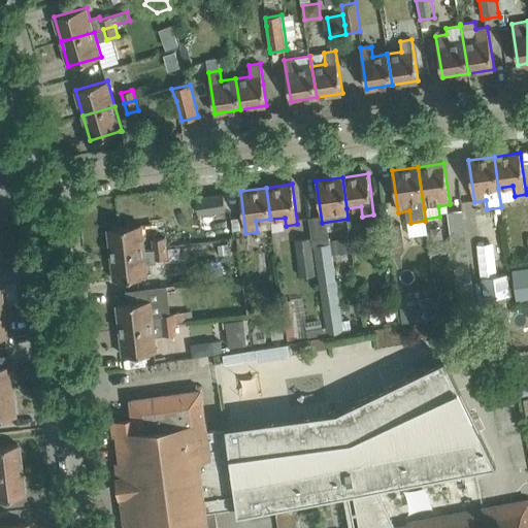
[(196,197),(198,212),(226,209),(224,194),(196,197)]
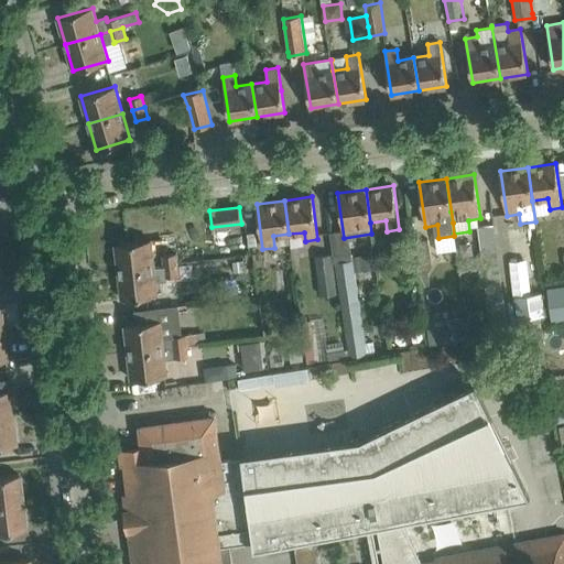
[(485,283),(491,331),(509,328),(495,225),(478,227),(481,255),(477,256),(480,284),(485,283)]
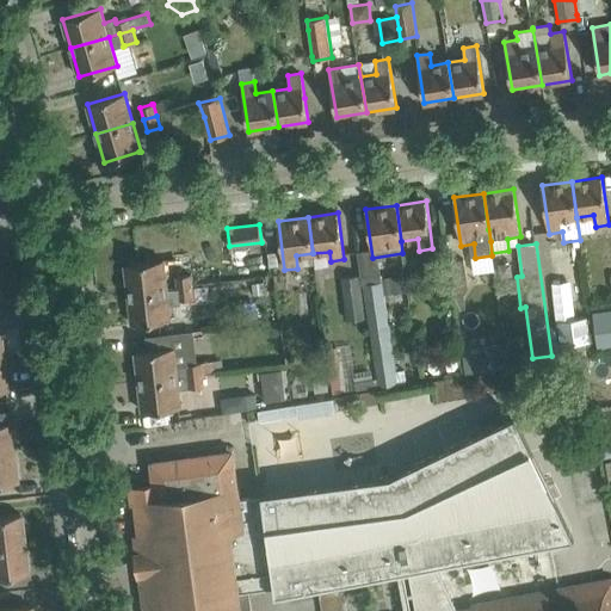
[(463,259),(449,261),(451,282),(458,281),(466,279),(463,259)]
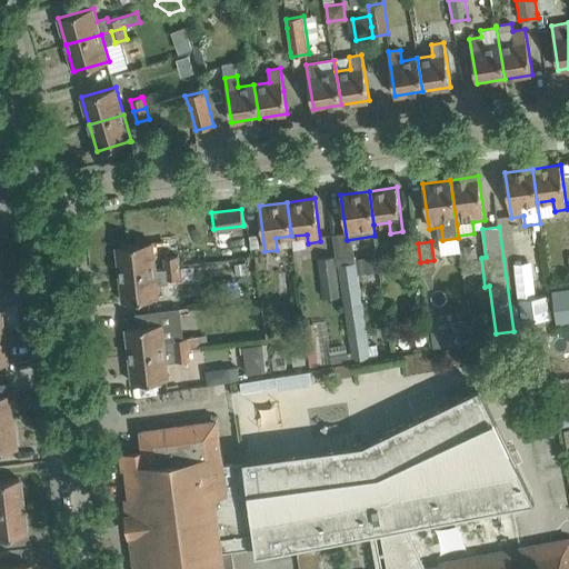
[(120,273),(155,270),(153,258),(151,242),(117,246),(120,273)]
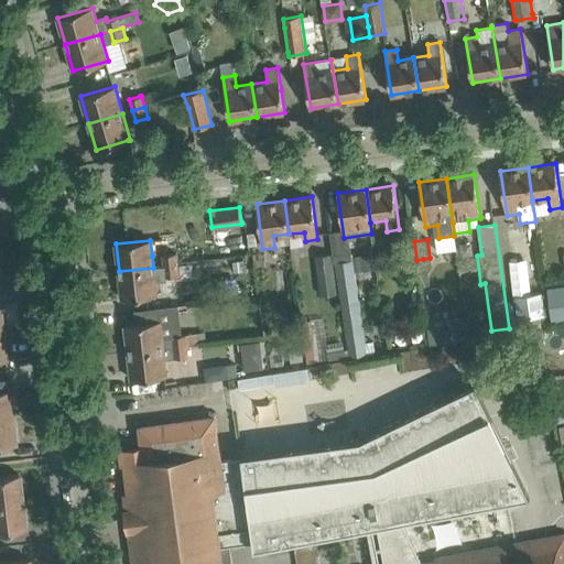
[(414,249),(396,252),(399,269),(416,267),(414,249)]
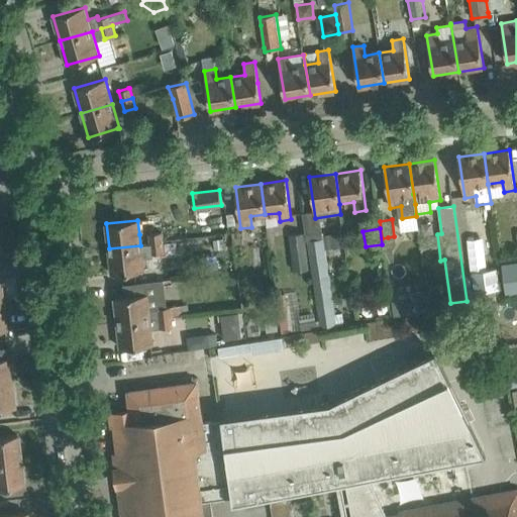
[(323,232),(306,235),(320,327),(344,323),(342,313),(335,314),(325,248),(343,245),(341,232),(323,235),(323,232)]
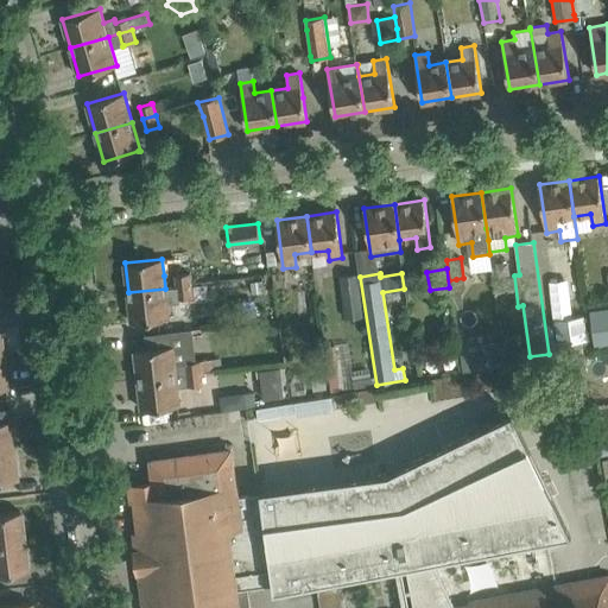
[(358,274),(341,277),(346,318),(363,316),(358,274)]
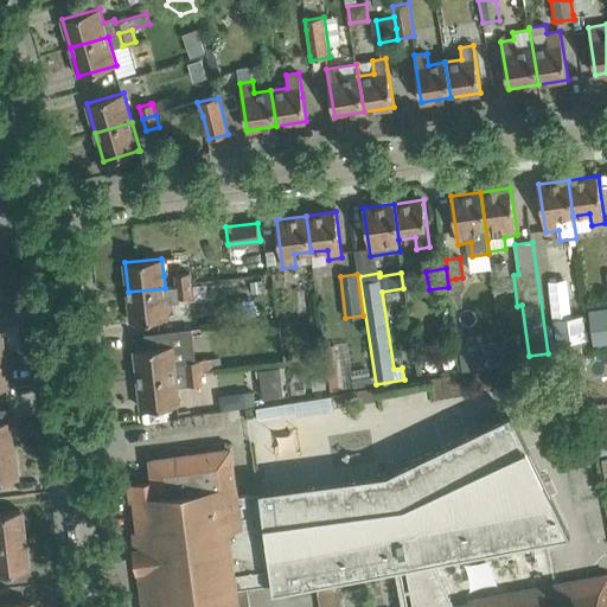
[(191,275),(174,278),(176,287),(191,285),(191,275)]
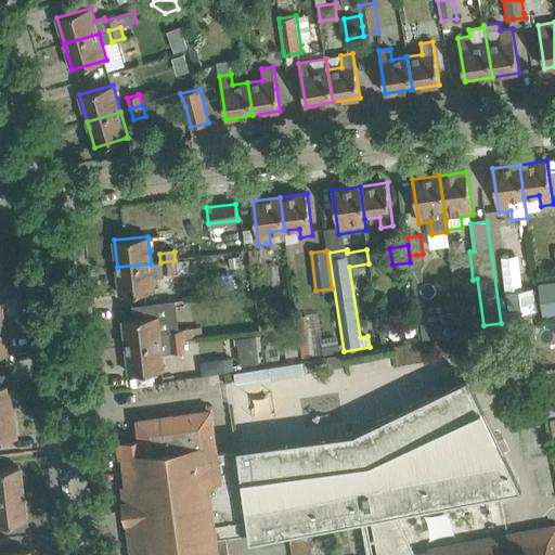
[(160,262),(151,263),(117,267),(120,294),(153,291),(154,291),(153,278),(163,276),(163,273),(177,272),(175,260),(160,262)]
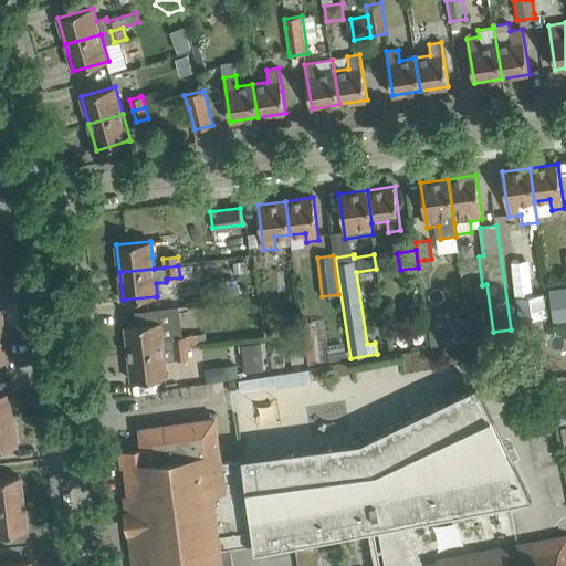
[(565,285),(549,289),(554,325),(565,323),(565,285)]
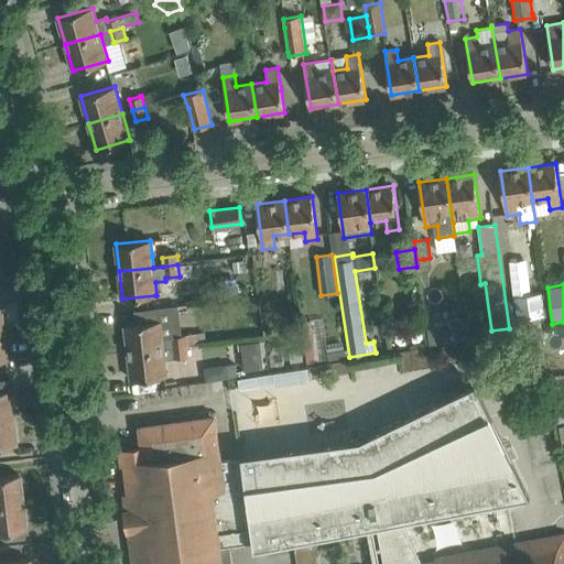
[(545,316),(542,293),(514,296),(518,320),(545,316)]
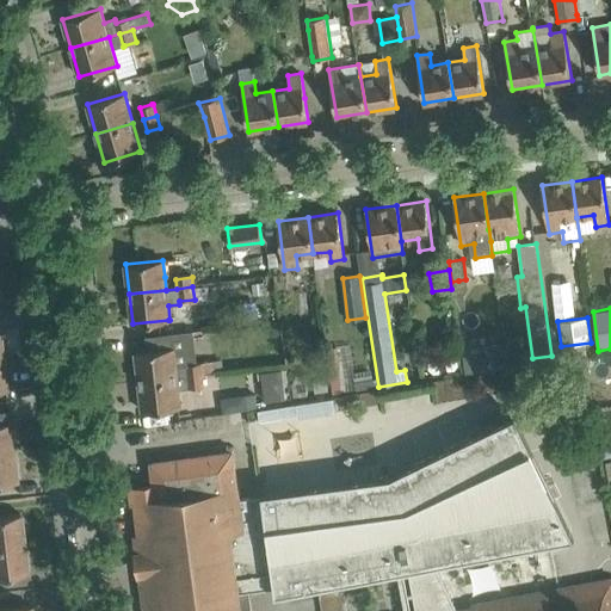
[(525,340),(507,343),(510,360),(528,357),(525,340)]
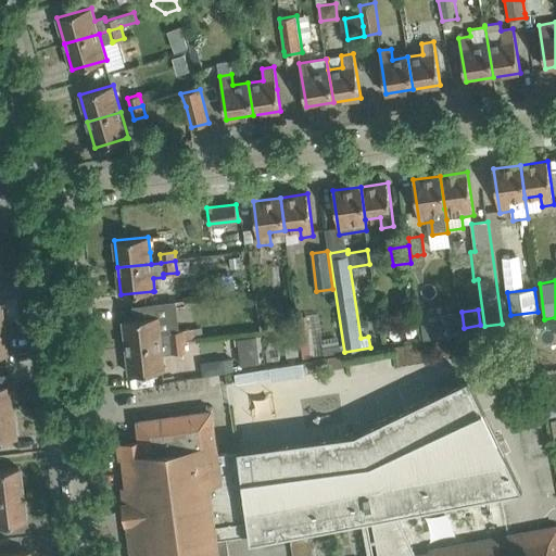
[(458,333),(455,312),(420,317),(424,339),(458,333)]
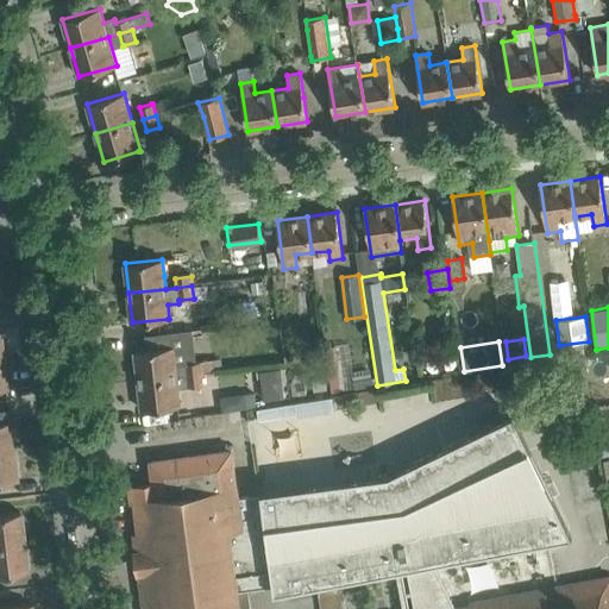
[(333,391),(341,390),(377,385),(376,377),(372,378),(371,369),(352,371),(349,343),(326,345),(333,391)]
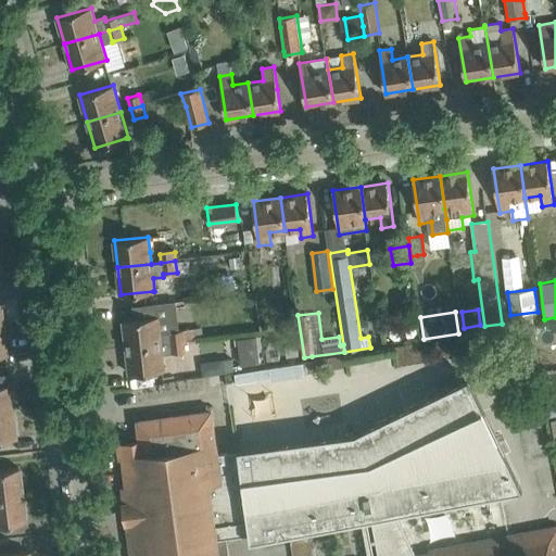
[(126,348),(194,340),(193,329),(171,332),(171,333),(160,335),(158,317),(123,320),(126,348)]
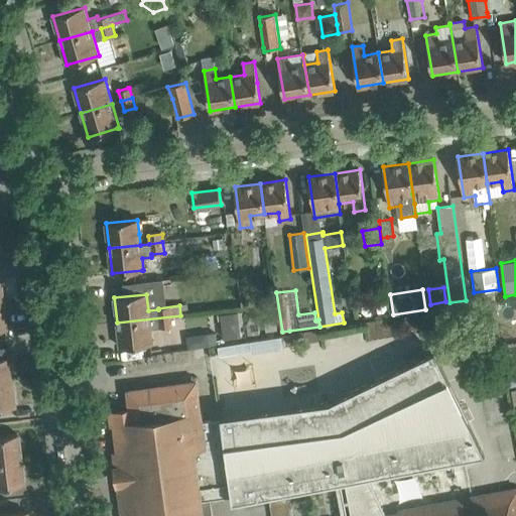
[(224,333),(225,340),(242,338),(239,312),(222,314),(224,333)]
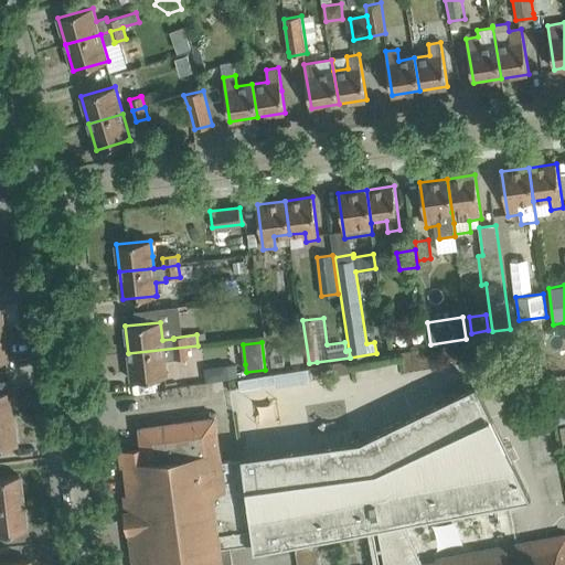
[(188,347),(128,353),(131,381),(167,376),(164,360),(189,358),(188,347)]
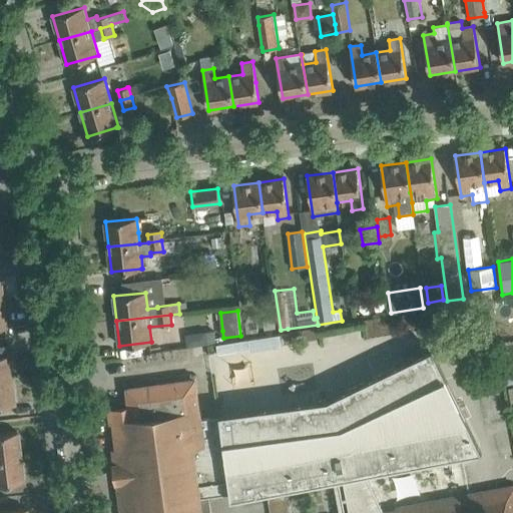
[(275,319),(264,321),(265,330),(276,329),(275,319)]
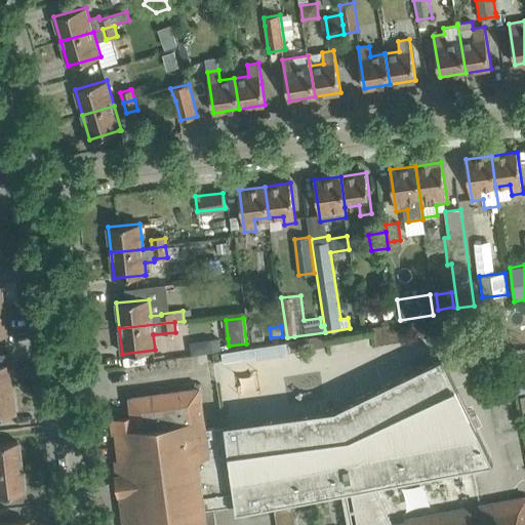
[(289,354),(287,342),(254,348),(256,359),(289,354)]
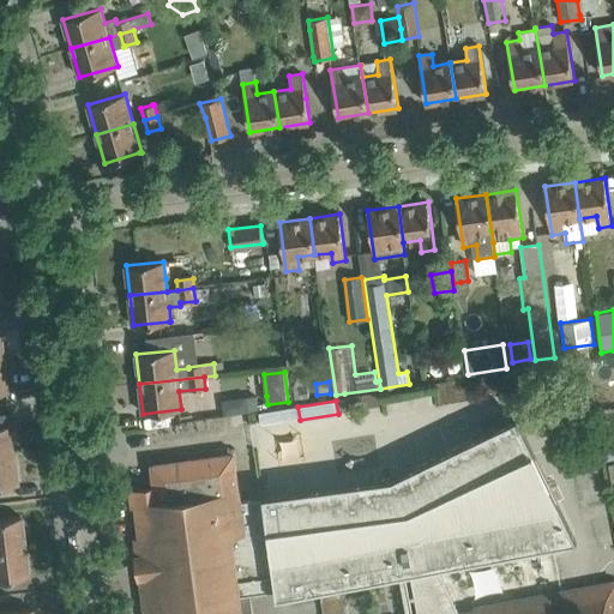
[(461,613),(438,566),(578,540),(518,417),(506,422),(392,477),(264,494),(264,498),(239,501),(242,529),(229,530),(238,595),(276,589),(277,597),(411,572),(419,613),(613,613),(613,584),(564,594),(461,613)]
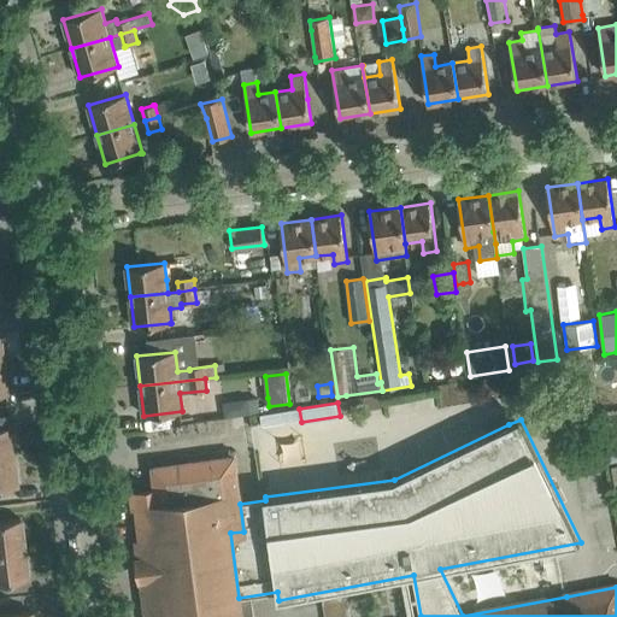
[(0,457),(13,457),(10,427),(0,427),(0,457)]
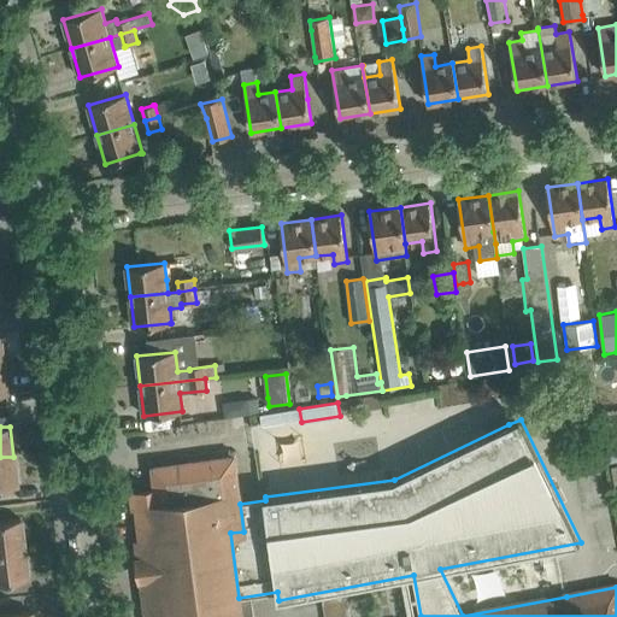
[(0,457),(0,488),(17,487),(13,457),(0,457)]
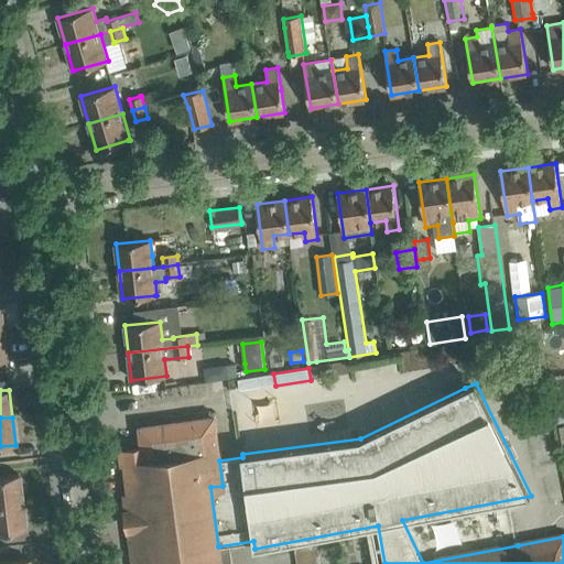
[(223,486),(219,461),(214,419),(140,427),(143,447),(120,451),(122,465),(127,464),(130,495),(125,496),(127,510),(126,511),(128,524),(128,530),(129,530),(133,563),(220,563),(218,546),(210,487),(223,486)]
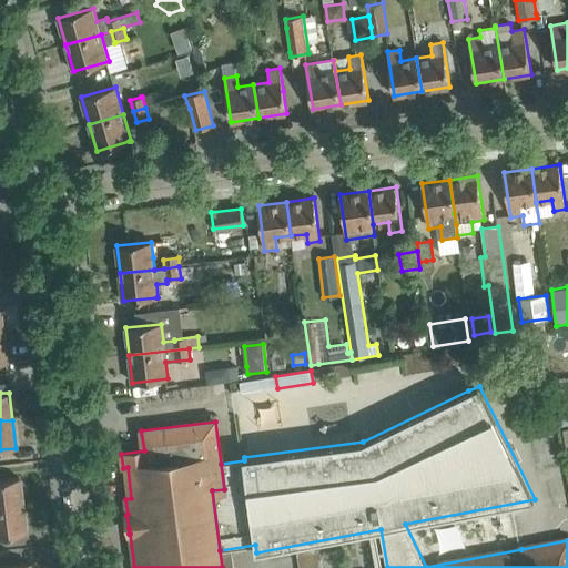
[(0,507),(21,505),(19,477),(0,479),(0,507)]
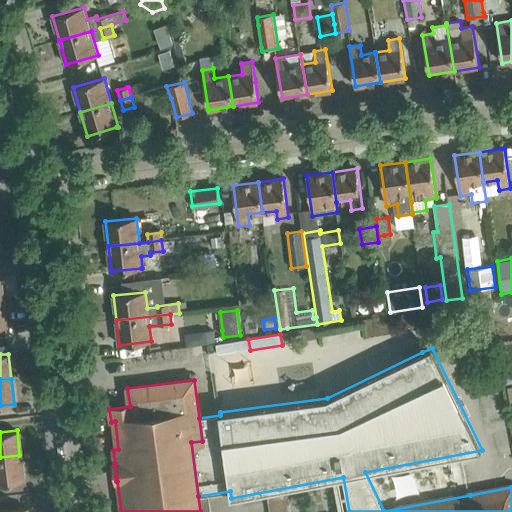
[(0,483),(22,481),(19,455),(0,457),(0,483)]
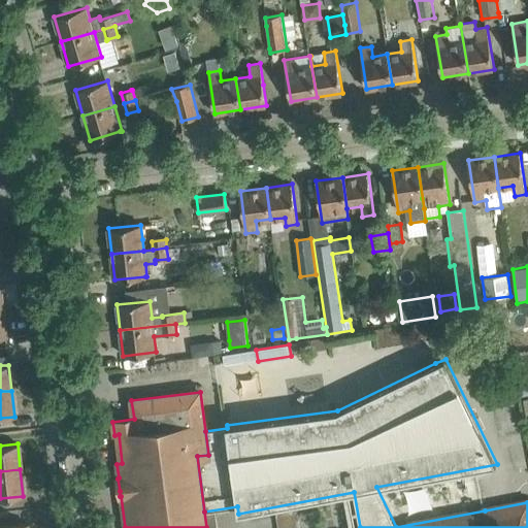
[(278,527),(297,527),(297,512),(277,514),(278,527)]
